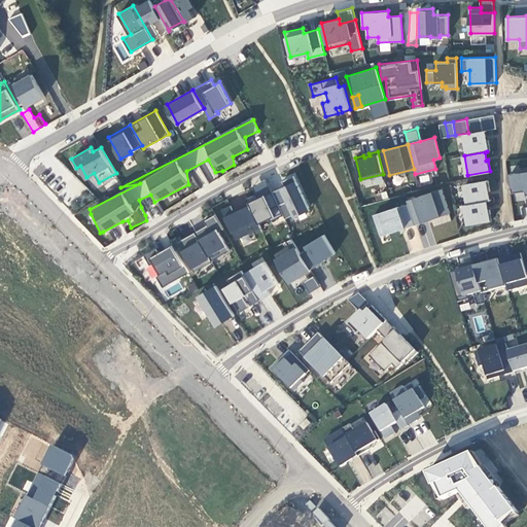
[(520,172),(510,173),(513,191),(524,190),(525,196),(526,195),(526,167),(519,169),(520,172)]
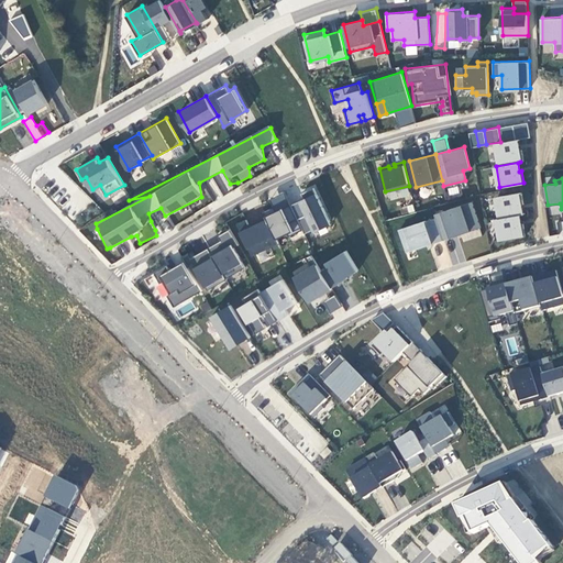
[(313,186),(301,192),(305,199),(291,206),(302,229),(304,233),(312,229),(329,221),(313,186)]
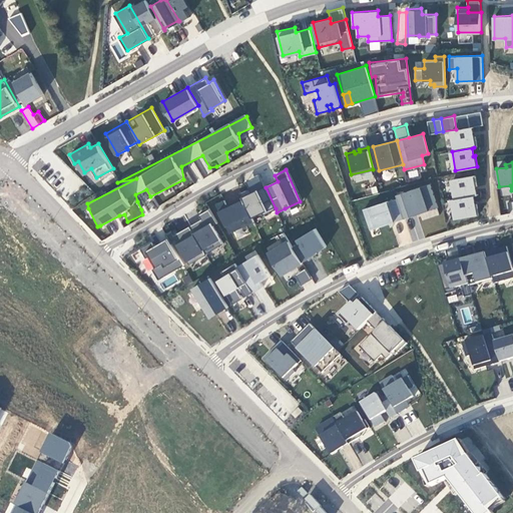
[(475,174),(452,178),(456,197),(475,194),(478,194),(478,193),(476,193),(474,185),(476,185),(475,174)]
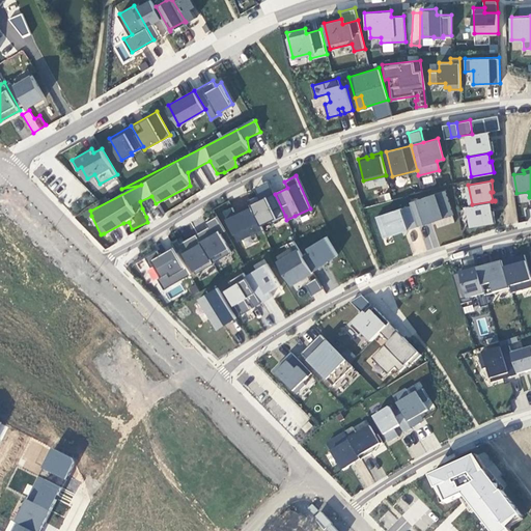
[(410,201),(411,204),(418,225),(452,214),(445,190),(410,201)]
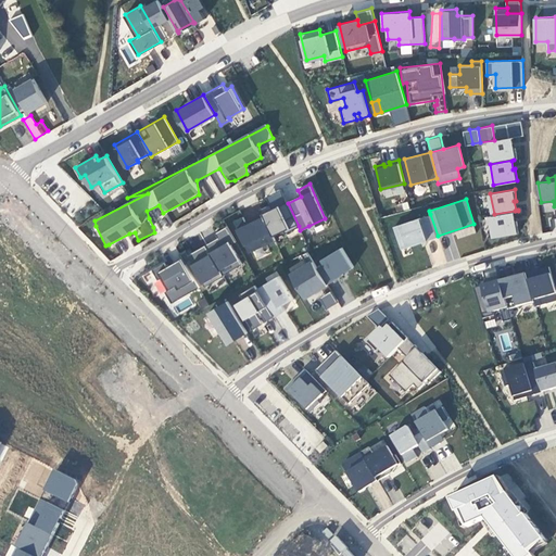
[(260,207),(262,212),(273,235),(283,230),(285,232),(299,226),(288,203),(287,201),(272,207),(269,203),(260,207)]
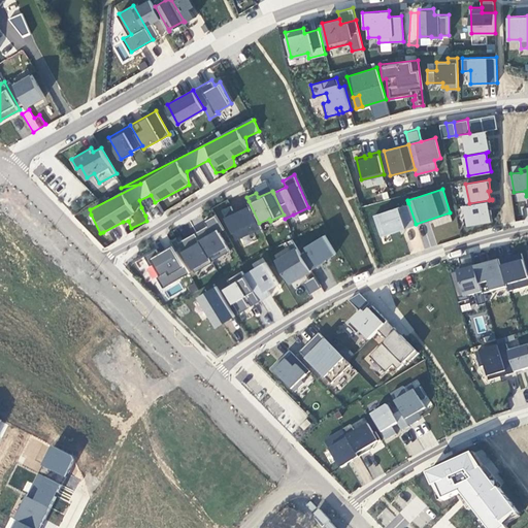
[(469,203),(466,204),(469,224),(492,221),(490,209),(488,209),(487,201),(489,201),(489,200),(469,203)]
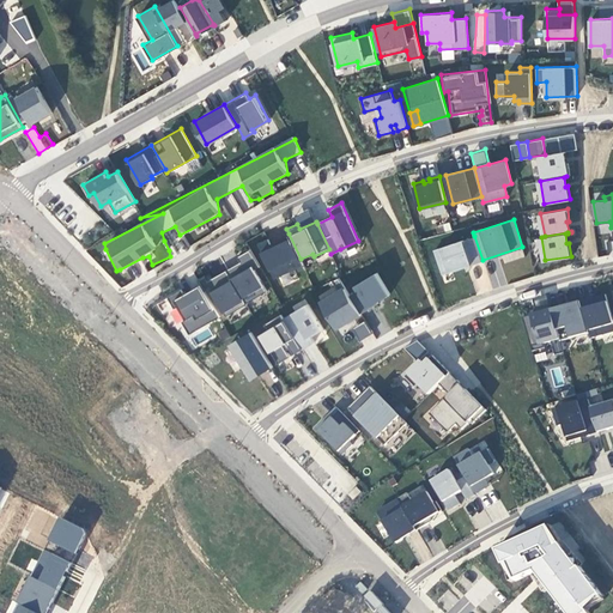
[(462,240),(435,249),(442,273),(483,260),(474,236),(463,240),(462,240)]
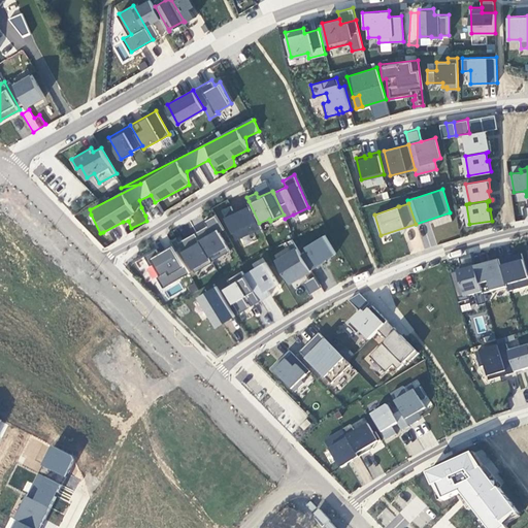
[(231,206),(221,210),(223,217),(233,212),(231,206)]
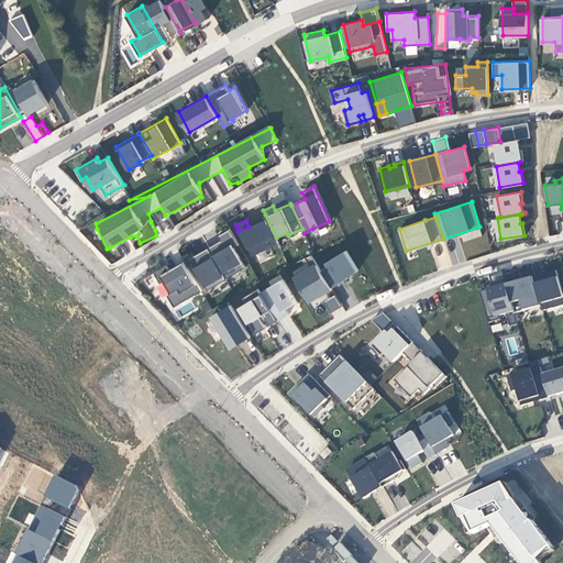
[(329,221),(312,229),(313,231),(330,223),(329,221)]
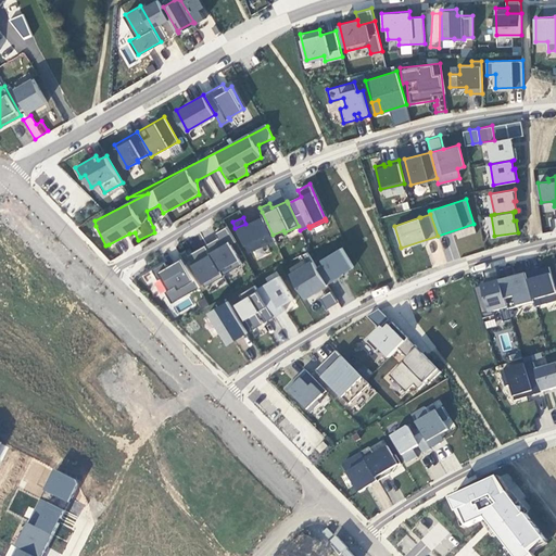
[(226,225),(224,226),(230,239),(229,240),(230,243),(235,240),(226,225)]
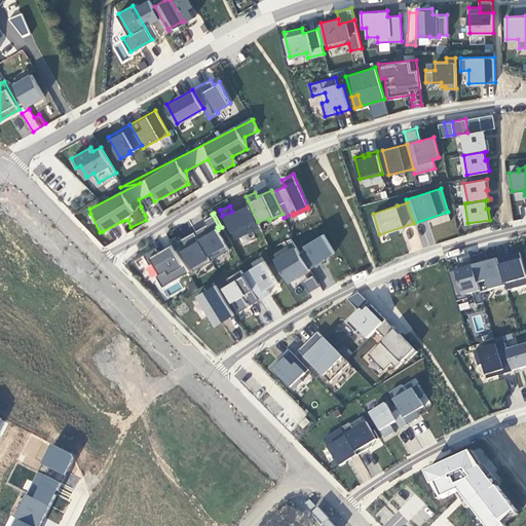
[(205,224),(194,230),(211,258),(228,248),(218,230),(217,227),(218,226),(212,214),(202,219),(205,224)]
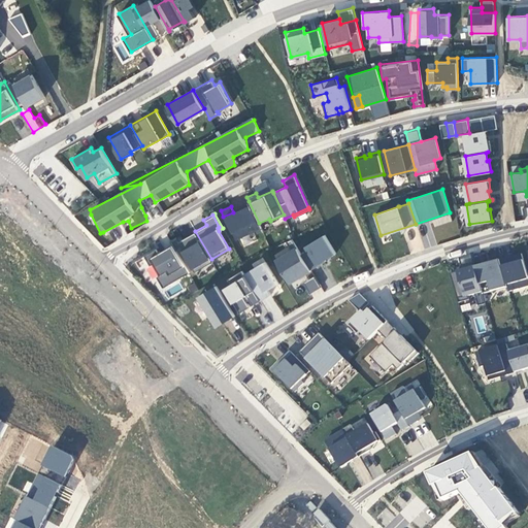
[(179,239),(176,241),(179,248),(180,246),(194,271),(212,261),(211,259),(195,231),(179,239)]
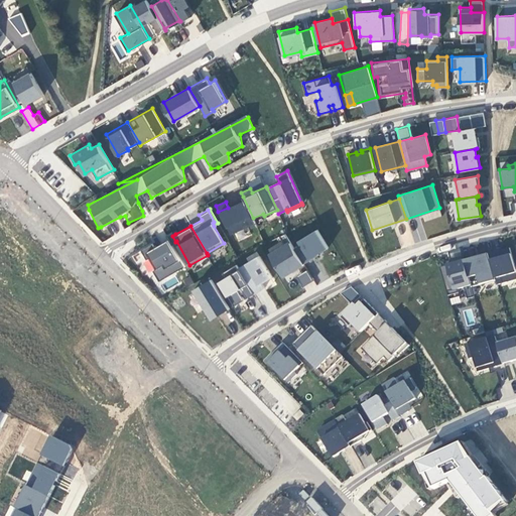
[(300,243),(294,248),(303,263),(317,254),(317,253),(328,246),(316,228),(298,240),(300,243)]
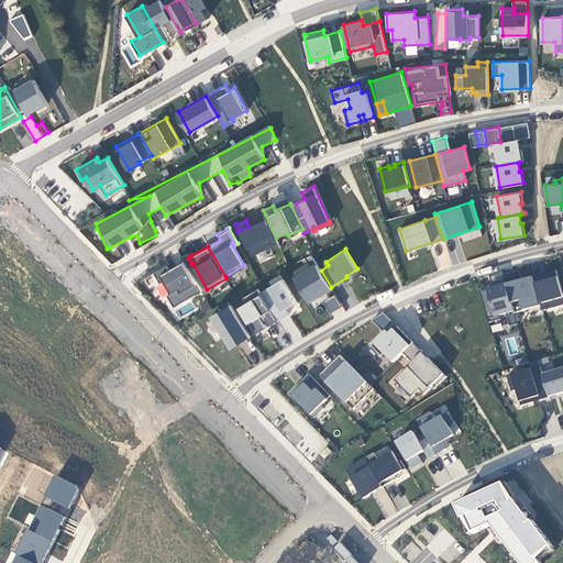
[(188,251),(181,255),(184,260),(187,266),(191,264),(188,257),(191,255),(188,251)]
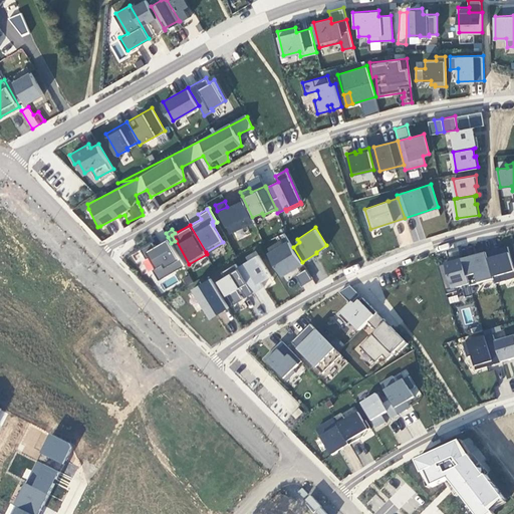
[(284,243),(269,253),(282,274),(302,262),(293,247),(284,232),(278,234),(284,243)]
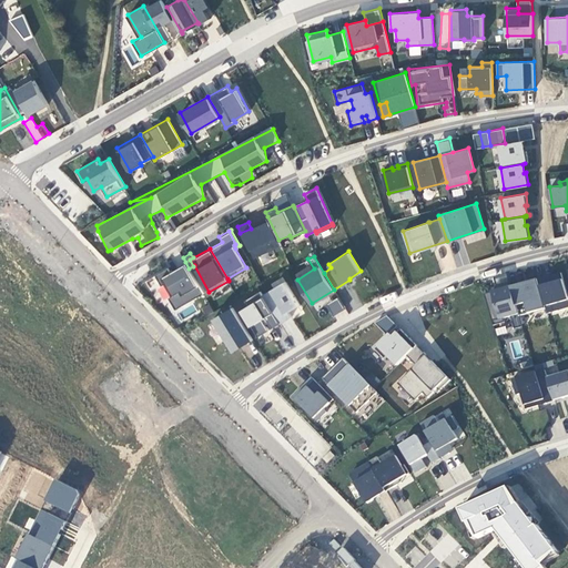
[(168,266),(155,273),(161,284),(166,281),(174,293),(168,296),(175,308),(203,292),(189,269),(185,262),(170,271),(168,266)]
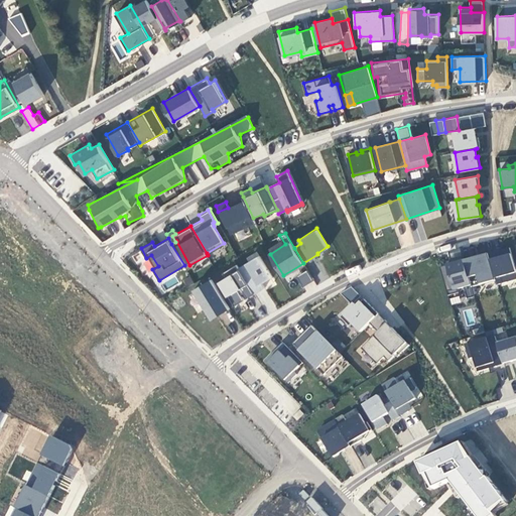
[(496,251),(488,253),(497,284),(515,278),(515,271),(509,247),(501,249),(502,252),(497,253),(496,251)]
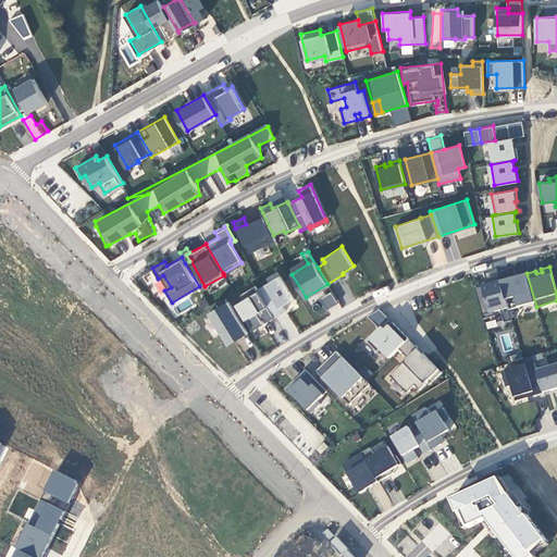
[(527,273),(500,281),(508,307),(509,311),(510,317),(511,317),(509,309),(534,302),(536,310),(537,310),(536,307),(527,273)]
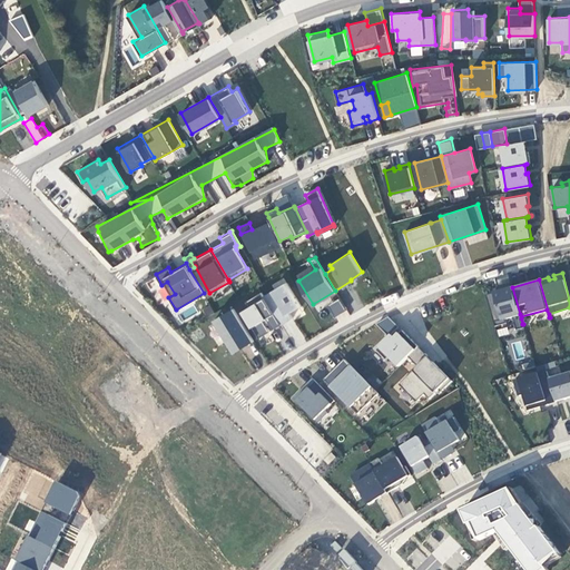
[(285,282),(263,295),(281,324),(292,316),(288,312),(300,305),(285,282)]
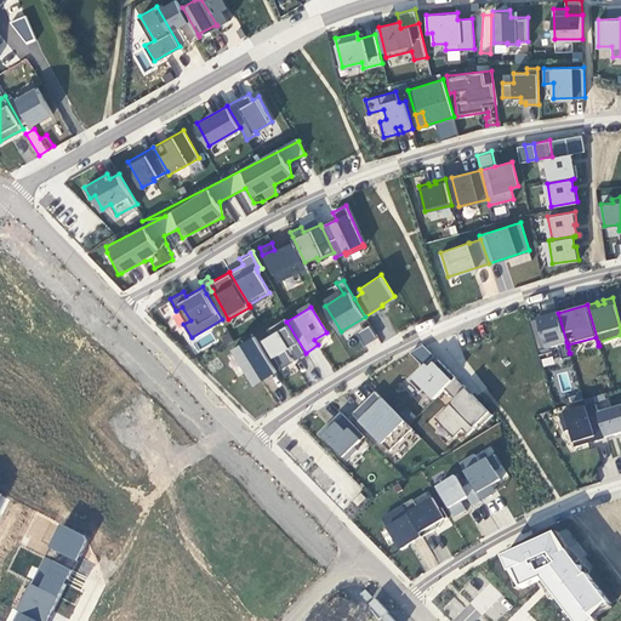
[(558,313),(529,320),(539,355),(550,352),(548,347),(558,345),(567,342),(558,313)]
